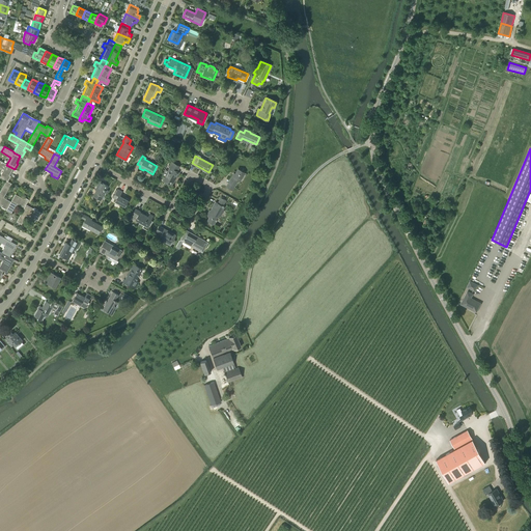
[(7,182),(10,176),(9,175),(12,168),(6,165),(0,161),(0,167),(3,170),(0,175),(0,177),(6,182),(7,182)]
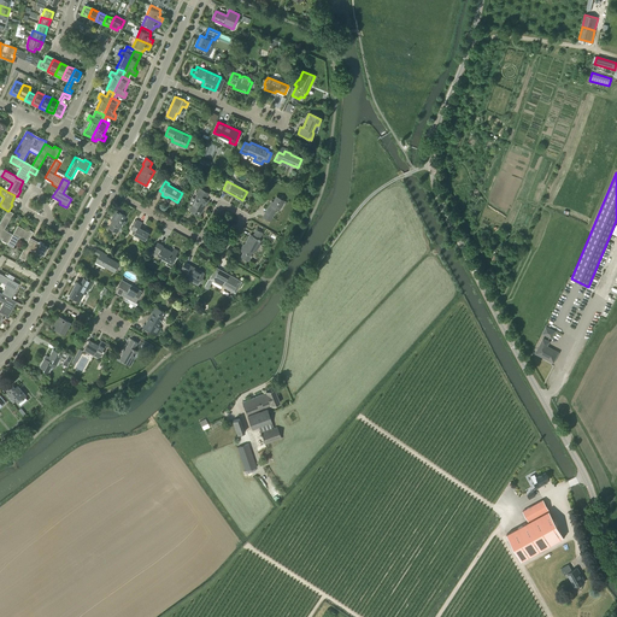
[(189,210),(199,216),(209,200),(204,198),(207,193),(200,188),(197,194),(198,195),(189,210)]
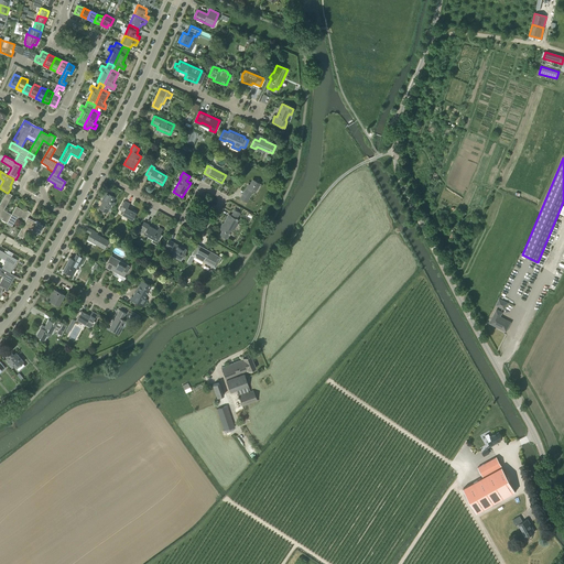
[(252,181),(248,187),(247,186),(242,195),(249,198),(252,192),(255,193),(259,184),(252,181)]
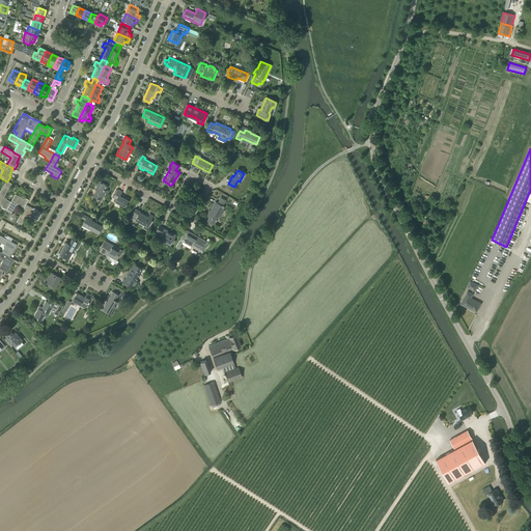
[(11,184),(7,182),(6,182),(0,192),(0,204),(2,205),(1,207),(6,210),(10,202),(3,198),(11,184)]
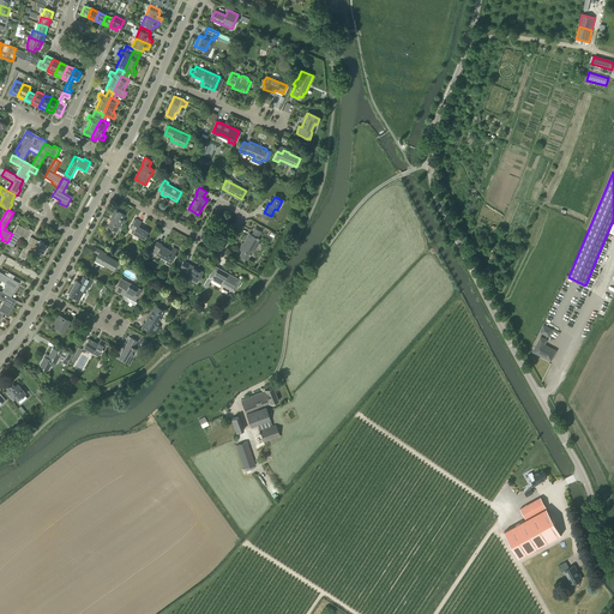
[(120,223),(124,224),(126,221),(122,218),(125,215),(115,210),(112,217),(113,218),(108,227),(115,232),(120,223)]
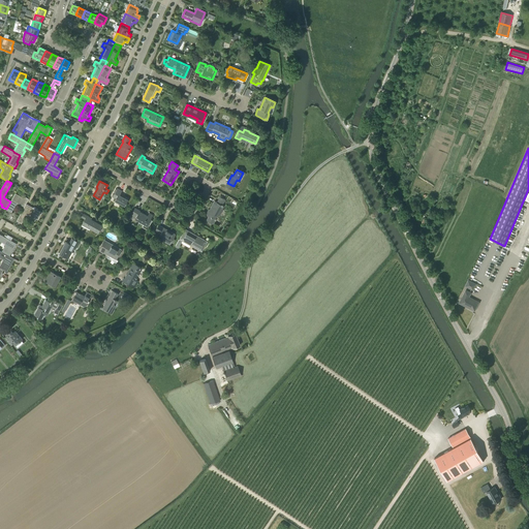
[(122,191),(117,189),(113,197),(116,199),(115,200),(124,207),(128,200),(127,199),(128,199),(125,197),(125,198),(120,195),(122,191)]
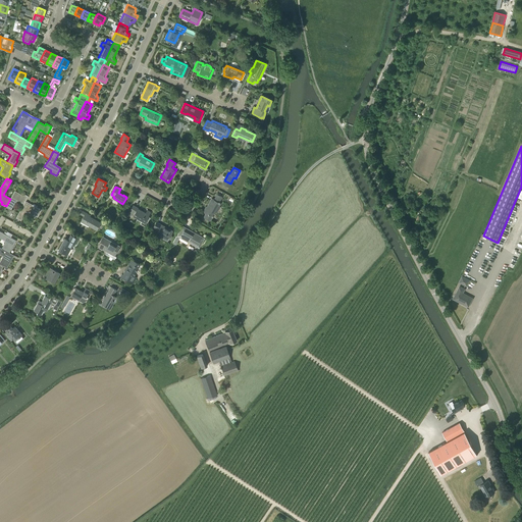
[(23,204),(24,203),(29,197),(22,194),(21,195),(15,191),(10,199),(6,206),(6,207),(11,210),(16,200),(23,204)]
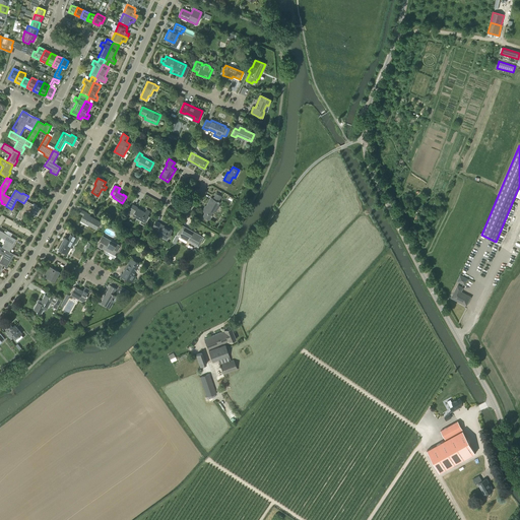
[(209,219),(217,205),(218,206),(219,203),(218,202),(221,197),(216,194),(213,199),(211,198),(206,206),(205,205),(202,211),(205,213),(203,216),(209,219)]
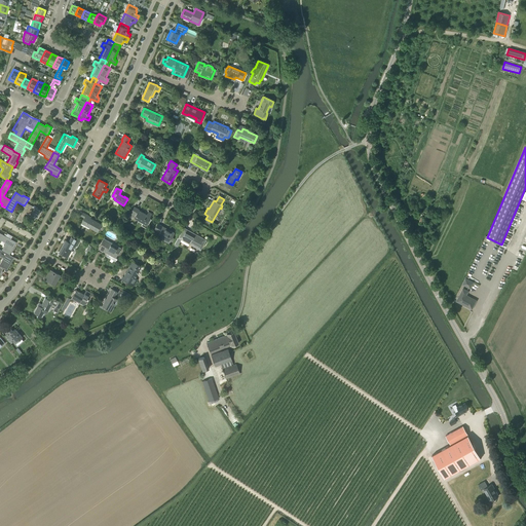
[(27,213),(34,217),(38,219),(42,212),(33,207),(32,208),(25,204),(24,205),(16,220),(22,222),(27,213)]
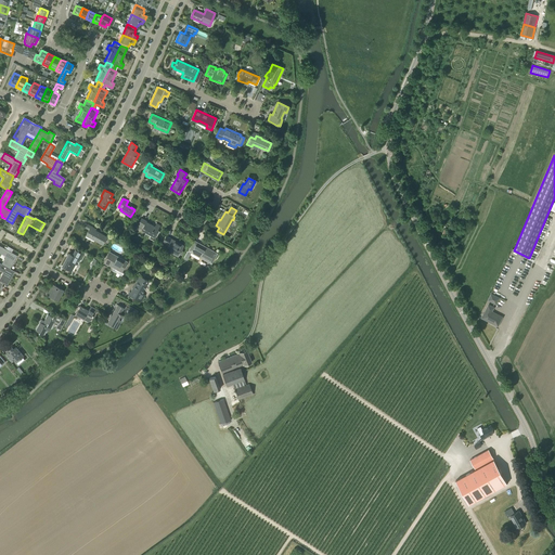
[(141,219),(138,226),(143,229),(142,230),(154,236),(159,226),(156,223),(155,227),(141,219)]
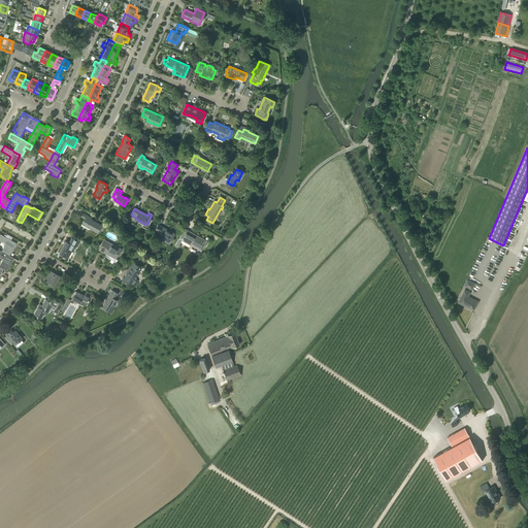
[(85,219),(81,225),(97,233),(102,226),(91,220),(91,219),(83,213),(80,217),(85,219)]
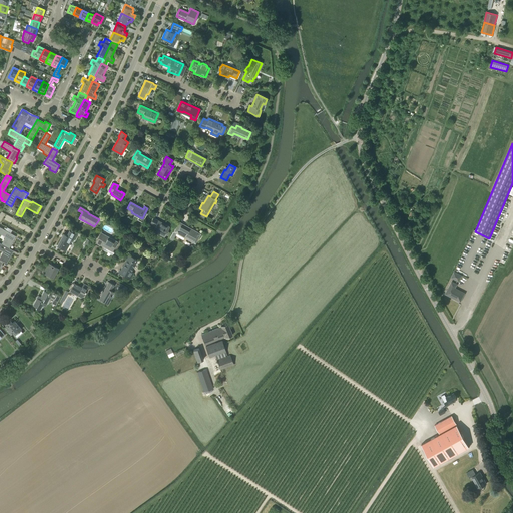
[(170,227),(153,218),(149,224),(154,227),(153,229),(165,235),(170,227)]
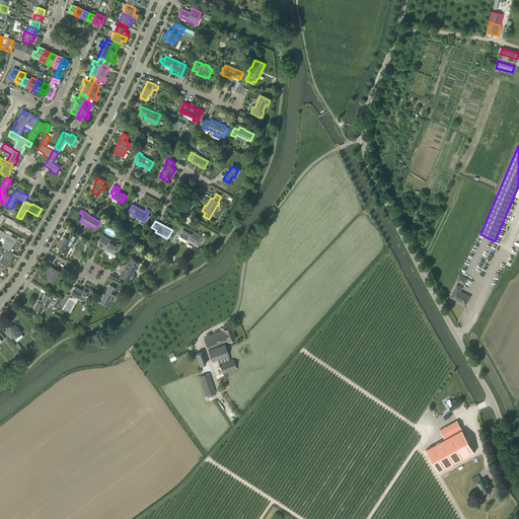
[(181,225),(176,234),(187,240),(188,239),(197,244),(199,240),(201,241),(203,237),(200,236),(201,235),(193,230),(192,231),(187,229),(187,228),(181,225)]
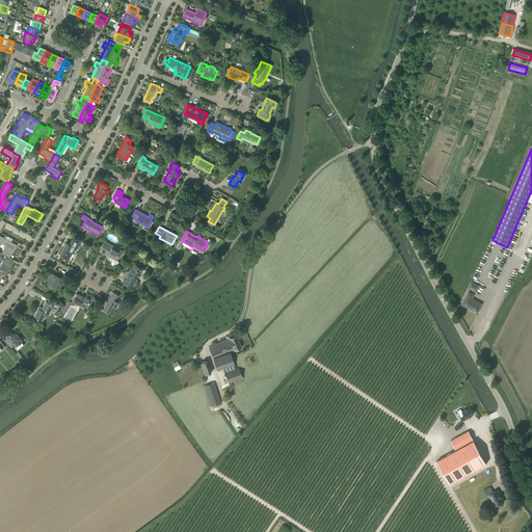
[(0,243),(5,246),(1,254),(9,258),(12,253),(10,251),(15,244),(0,236),(0,243)]
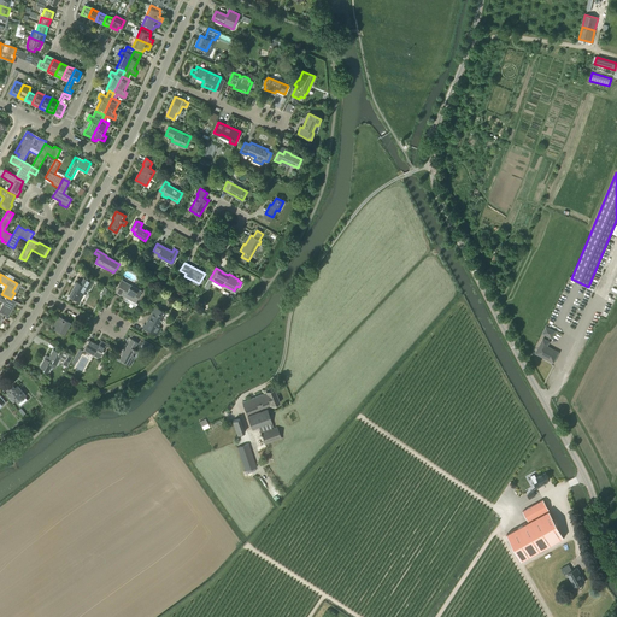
[(89,288),(92,282),(83,277),(81,283),(77,281),(70,294),(72,297),(72,298),(80,301),(87,287),(89,288)]
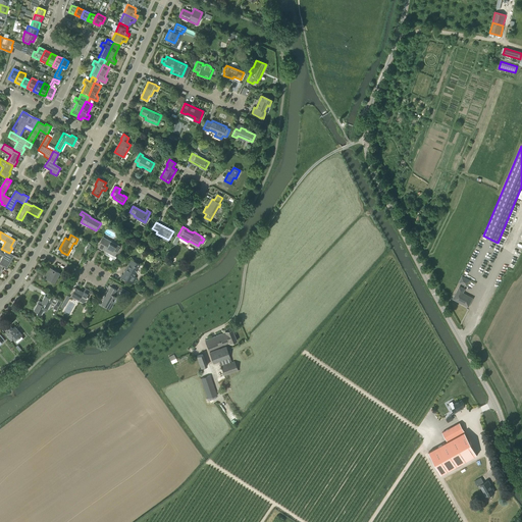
[(120,247),(106,239),(103,237),(97,247),(114,257),(120,247)]
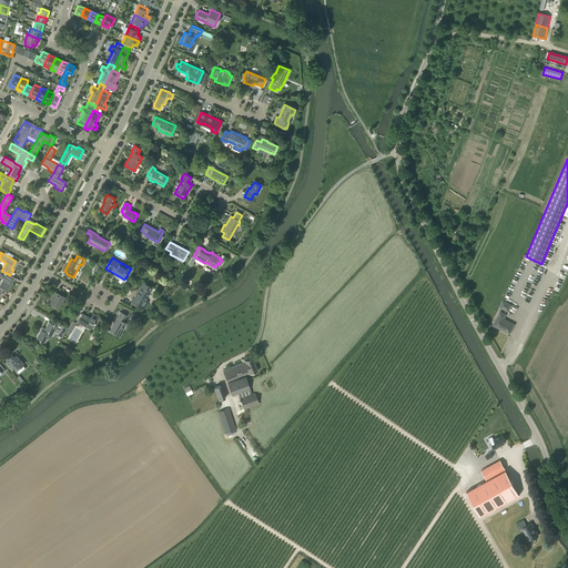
[(0,277),(3,280),(0,284),(0,287),(3,290),(7,292),(10,286),(9,285),(13,277),(10,275),(1,271),(0,270),(0,277)]
